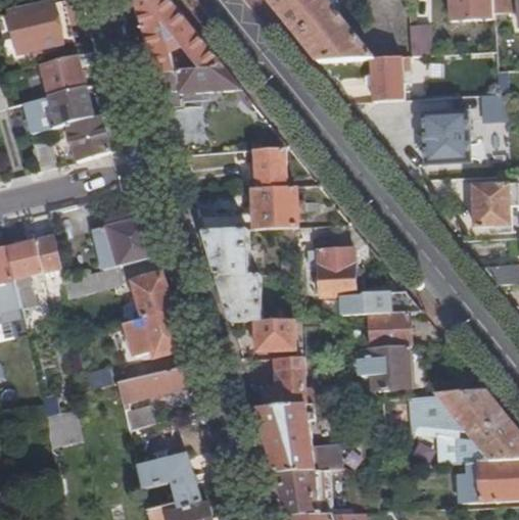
[(131,0),(152,69),(174,68),(167,47),(171,45),(176,45),(177,46),(179,45),(196,67),(223,66),(168,0),(131,0)]
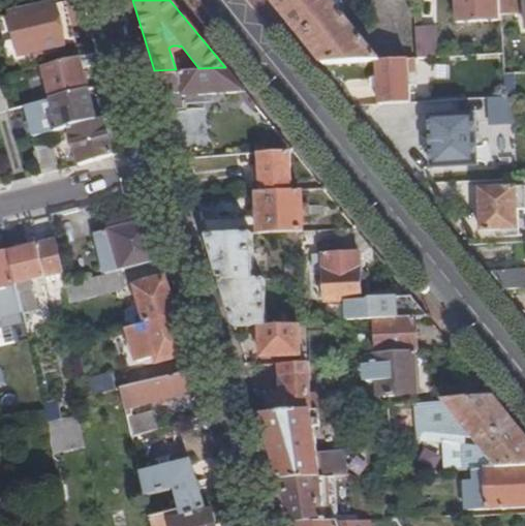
[(375,57),(329,0),(268,0),(318,61),(372,58),(375,57)]
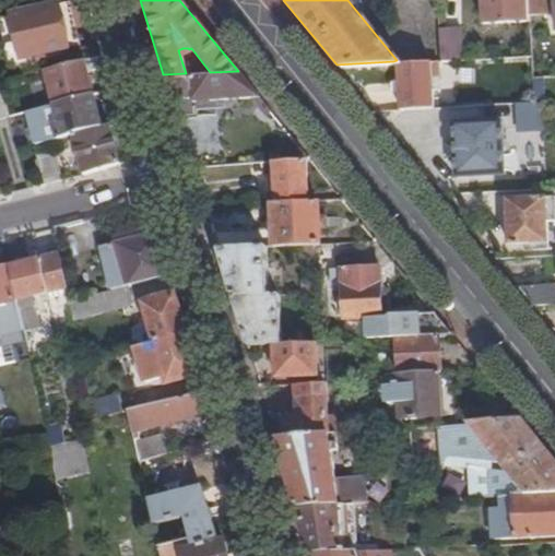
[(526,12),(523,0),(476,0),(477,20),(526,18),(526,12)]
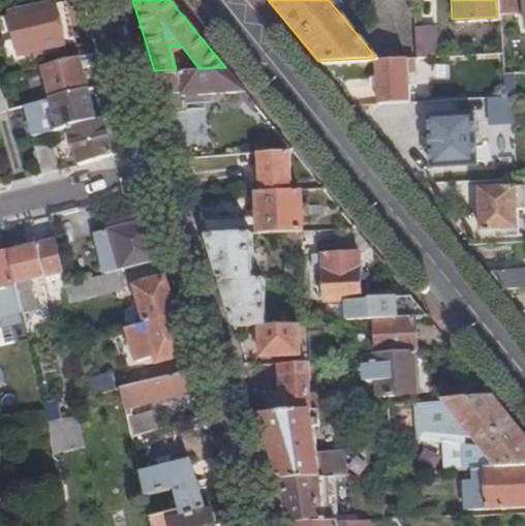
[(495,0),(497,11),(515,10),(513,0),(495,0)]
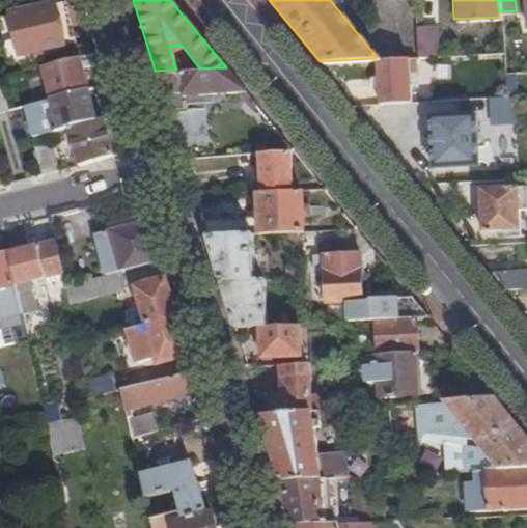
[(60,43),(52,2),(7,12),(16,53),(60,43)]
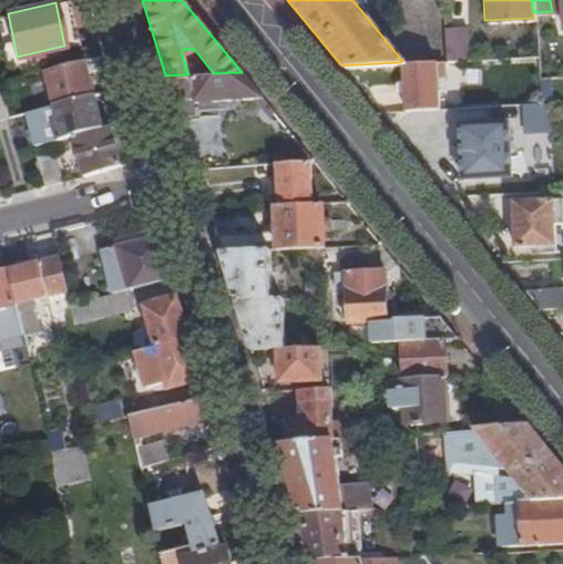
[(463,23),(441,24),(443,59),(466,58),(463,23)]
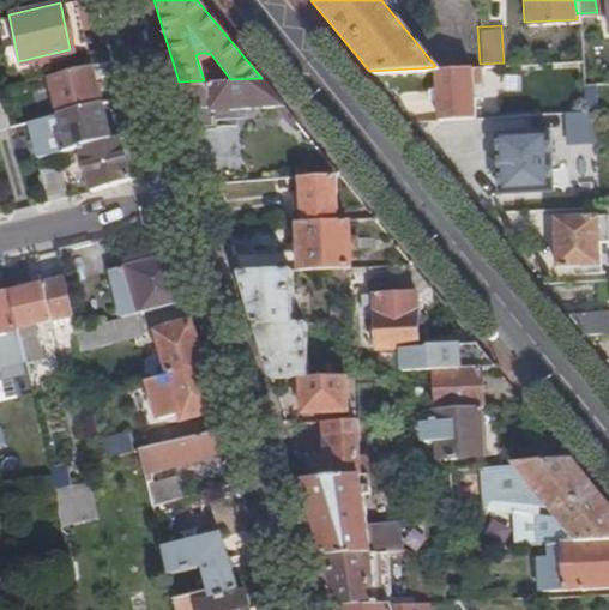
[(44,74),(55,112),(98,100),(89,62),(44,74)]
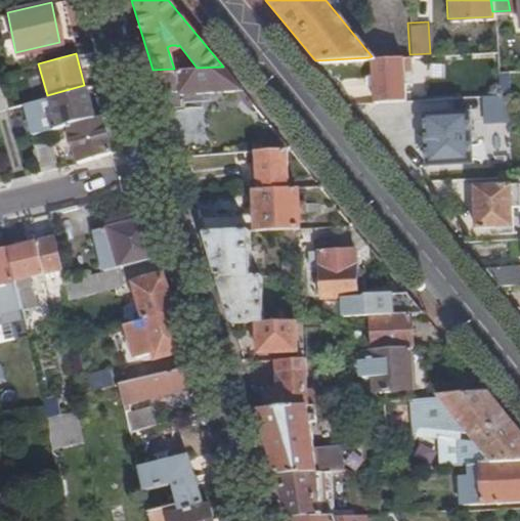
[(400,55),(372,56),(369,57),(372,99),(402,98),(401,79),(400,55)]
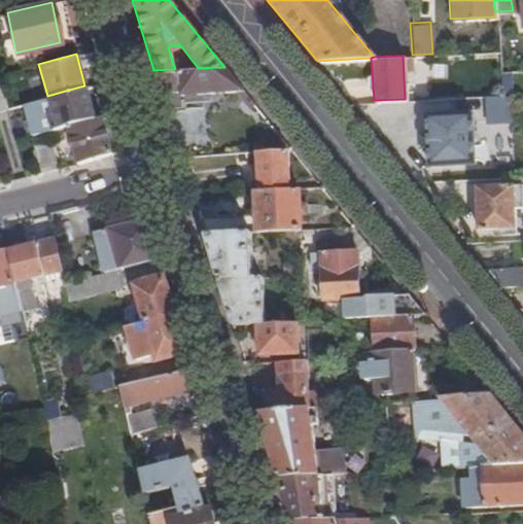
[(175,69),(153,70),(160,91),(178,90),(179,93),(242,89),(224,67),(198,68),(175,69)]
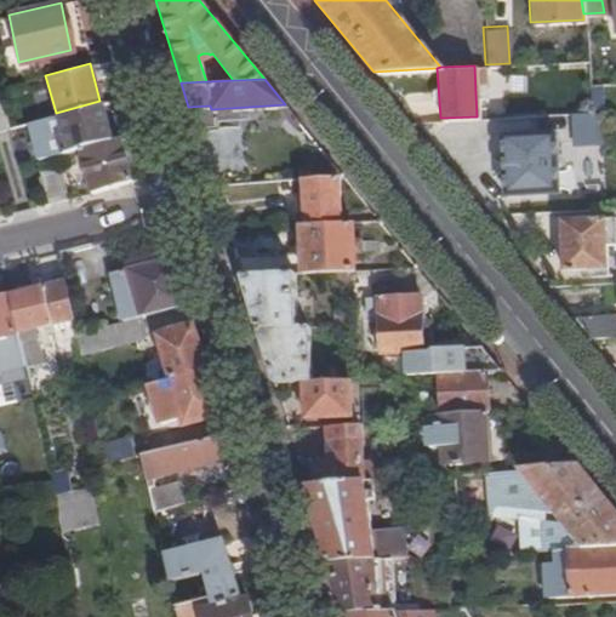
[(599,109),(598,83),(586,83),(587,109),(599,109)]
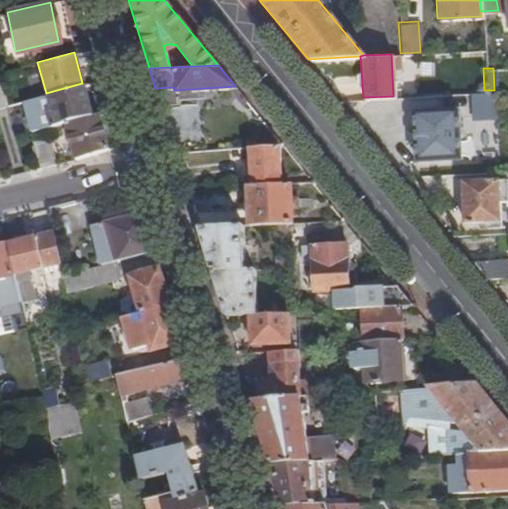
[(23,99),(30,129),(63,121),(90,114),(82,83),(46,93),(23,99)]
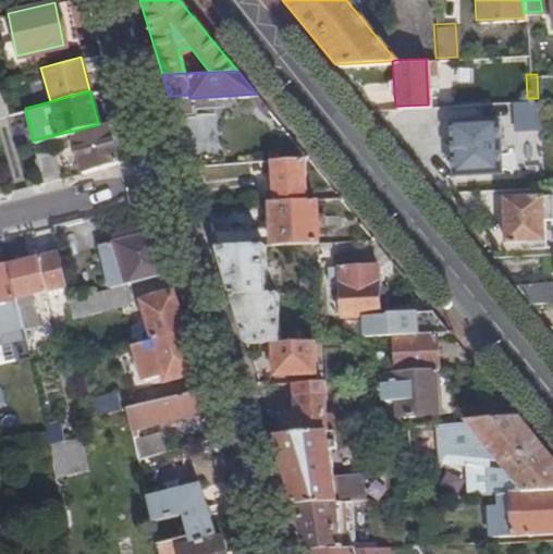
[(539,109),(538,98),(527,98),(508,99),(510,123),(539,122),(539,109)]
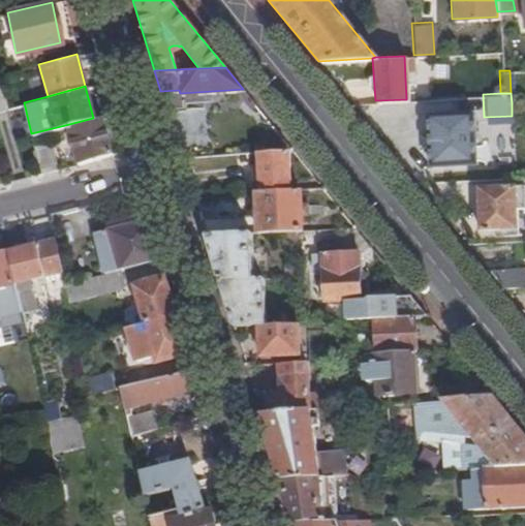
[(524,124),(524,102),(512,103),(512,116),(513,125),(524,124)]
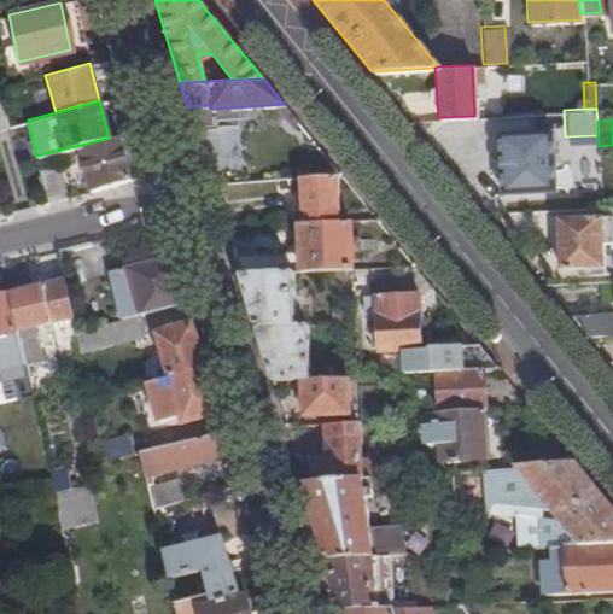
[(553,189),(549,130),(497,133),(501,193),(553,189)]
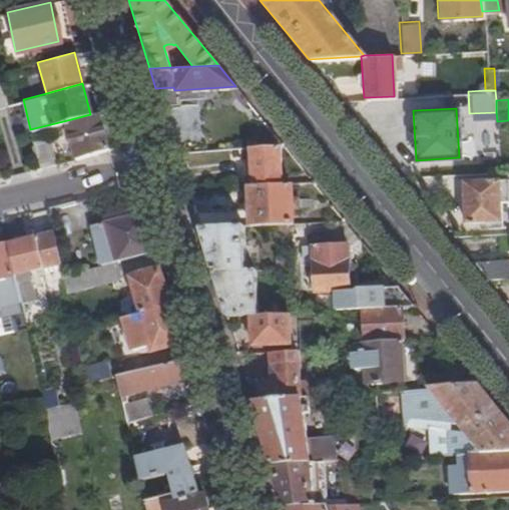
[(63,121),(73,158),(107,147),(97,112),(90,114),(63,121)]
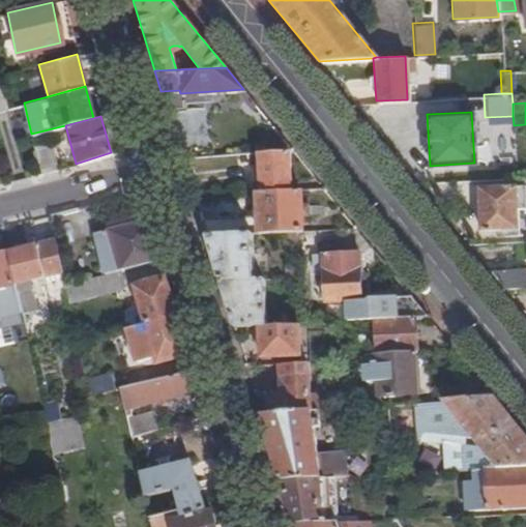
[(34,145),(40,172),(54,169),(48,142),(34,145)]
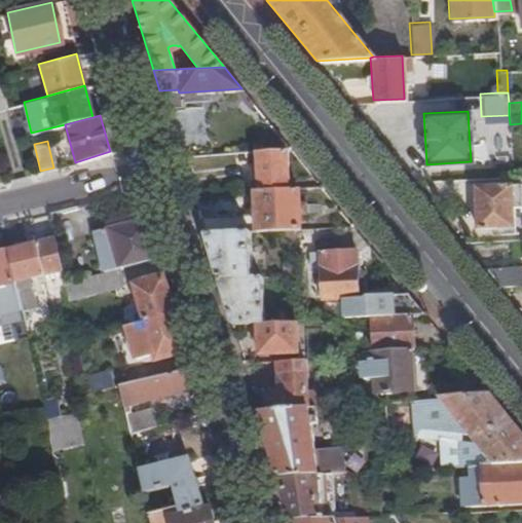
[(285,148),(253,150),(255,183),(287,181),(285,148)]
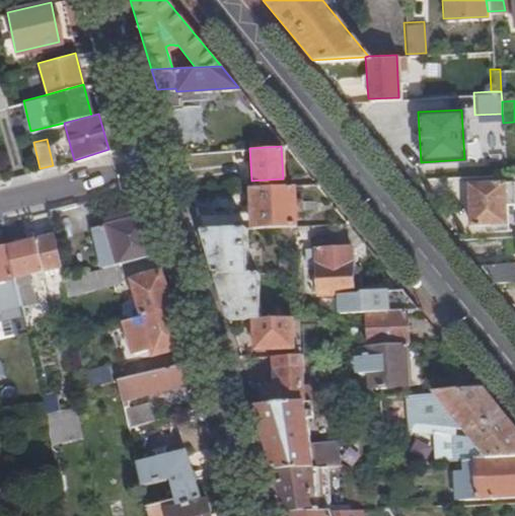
[(501,173),(468,174),(469,181),(466,182),(467,223),(505,221),(503,180),(502,180),(501,173)]
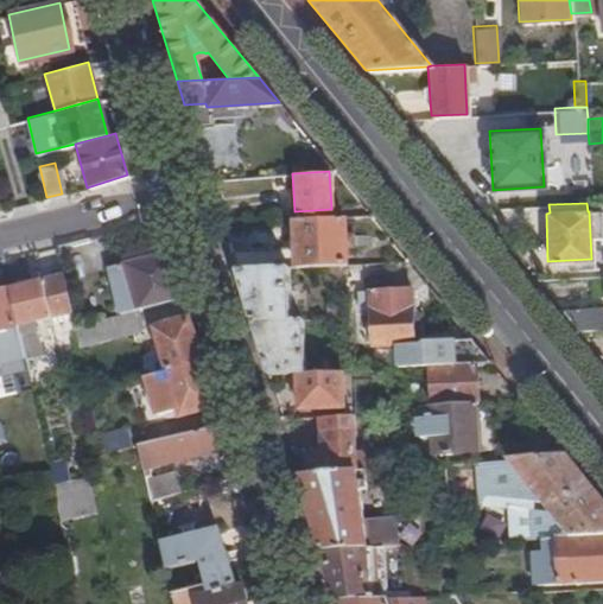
[(341,216),(292,218),(292,237),(285,237),(285,247),(293,247),(293,266),(323,264),(336,264),(343,264),(341,216)]
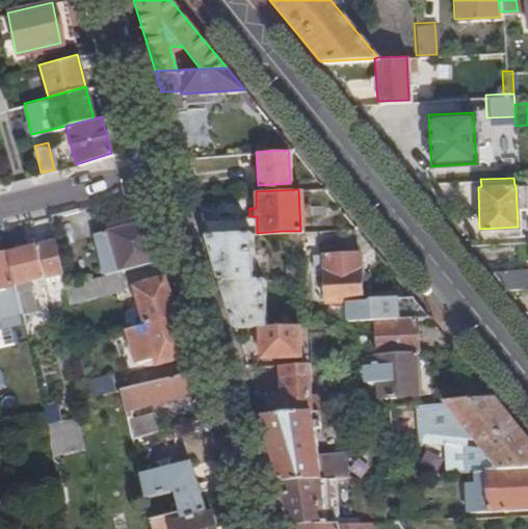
[(83,241),(76,207),(50,213),(54,239),(56,247),(83,241)]
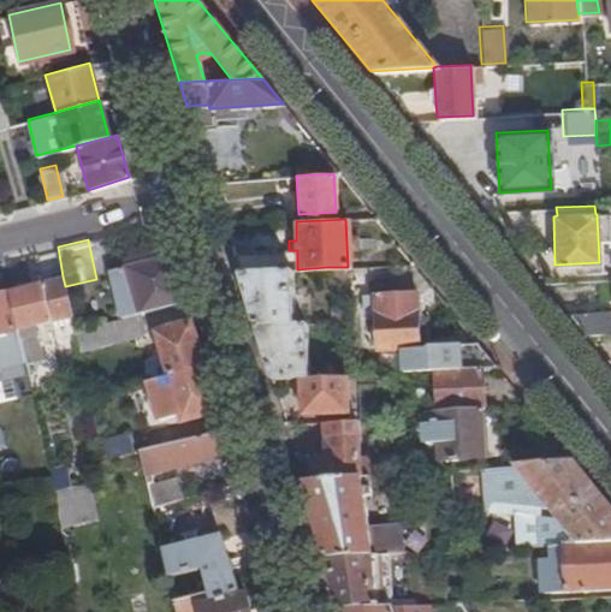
[(183,299),(168,254),(150,259),(148,253),(122,259),(123,265),(108,269),(119,315),(136,312),(183,299)]
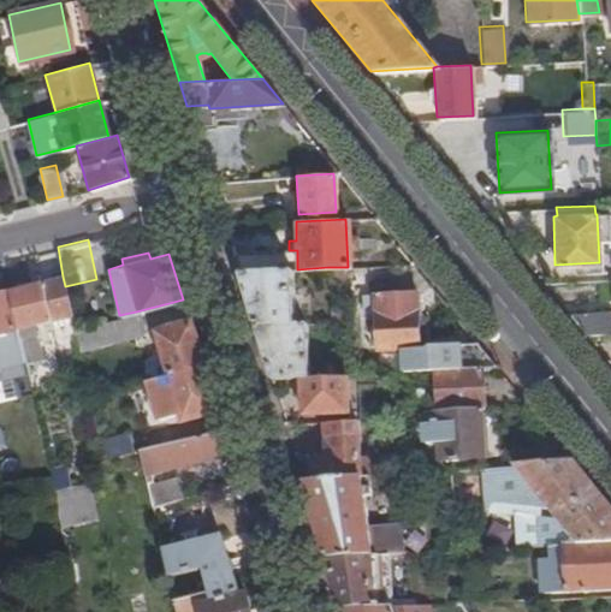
[(340,267),(327,267),(327,283),(340,281),(340,267)]
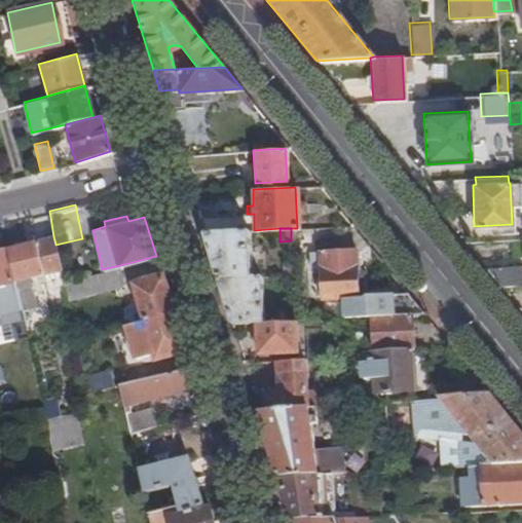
[(247,230),(201,232),(216,277),(249,275),(247,230)]
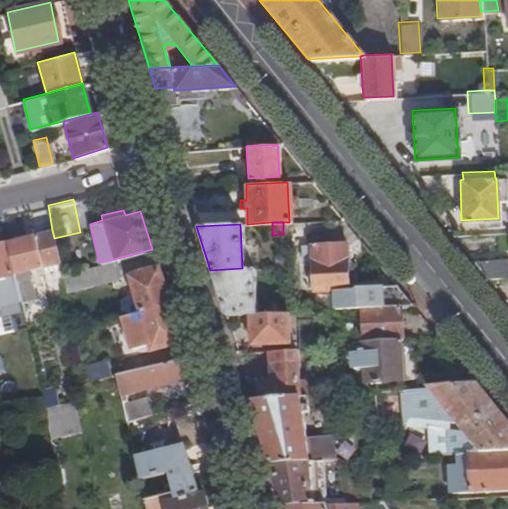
[(59,261),(54,238),(52,230),(35,234),(41,265),(59,261)]
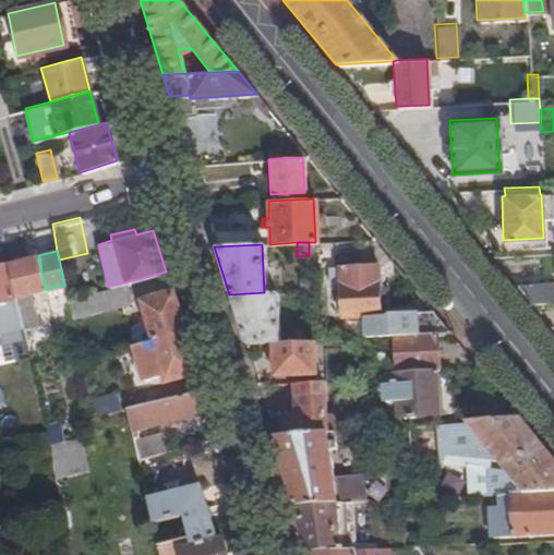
[(38,255),(5,263),(13,297),(25,348),(46,342),(40,318),(33,321),(26,293),(45,289),(38,255)]
